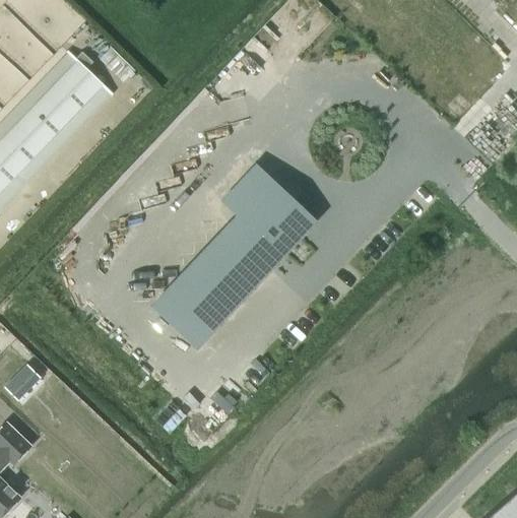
[(0,193),(106,84),(89,69),(95,62),(86,53),(79,60),(0,142),(0,193)]
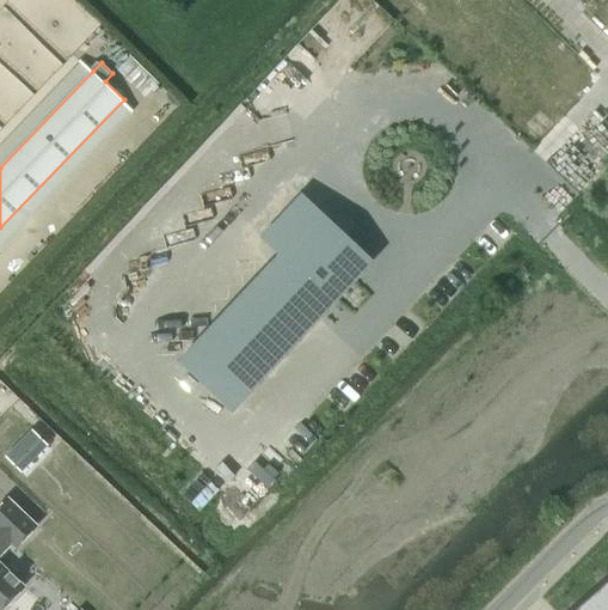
[(318,207),(177,357),(233,409),(374,260),(318,207)]
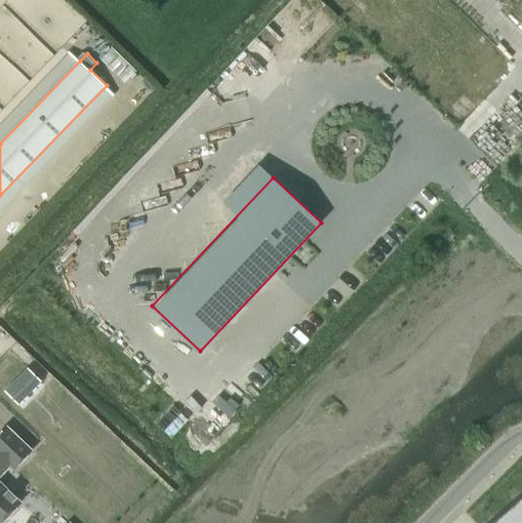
[(26,365),(3,389),(17,402),(40,378),(26,365)]
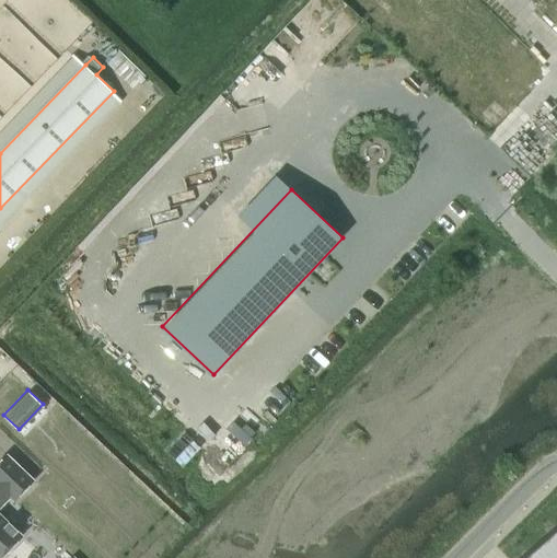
[(0,557),(23,534),(0,511),(0,508),(12,495),(15,498),(34,478),(10,455),(0,465),(0,483),(0,484),(0,557)]
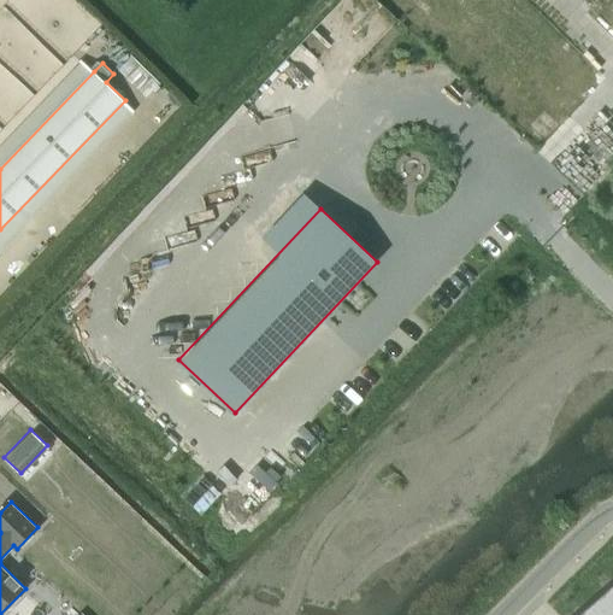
[(612,585),(578,614),(612,614),(612,585)]
